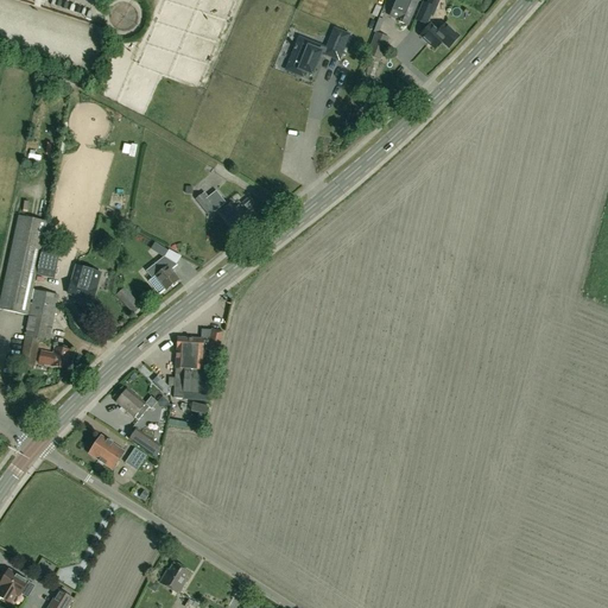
[(407,27),(417,5),(416,5),(417,0),(396,0),(388,17),(396,20),(394,21),(407,27)]
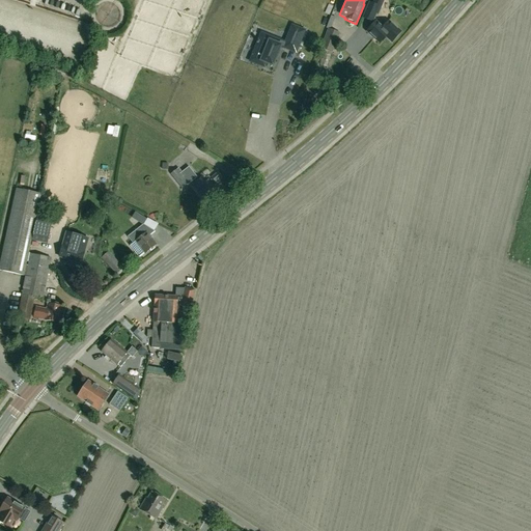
[(369,0),(363,18),(372,22),(375,14),(378,14),(383,0),(369,0)]
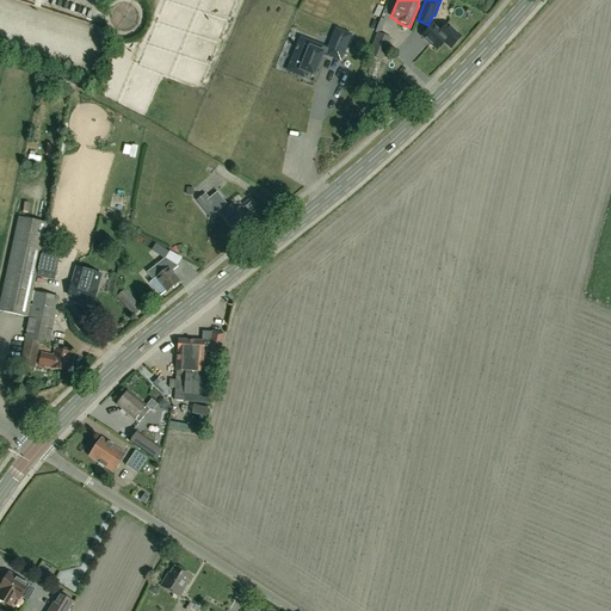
[(432,25),(421,37),(430,45),(437,37),(450,49),(461,37),(448,24),(440,32),(432,25)]
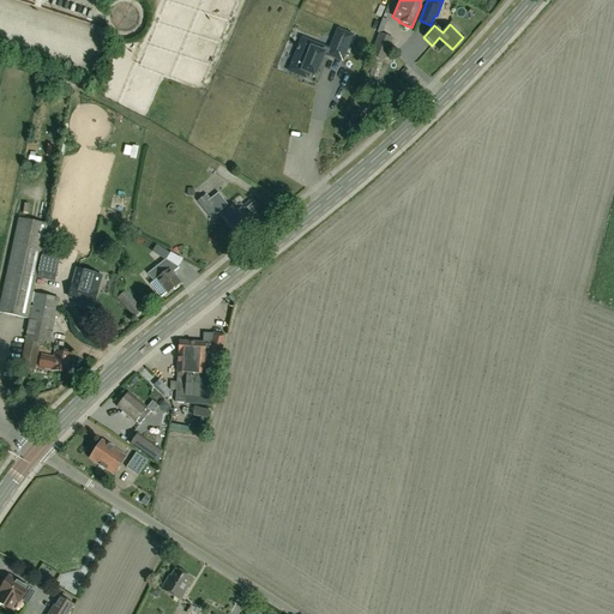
[(384,61),(392,38),(379,34),(371,56),(384,61)]
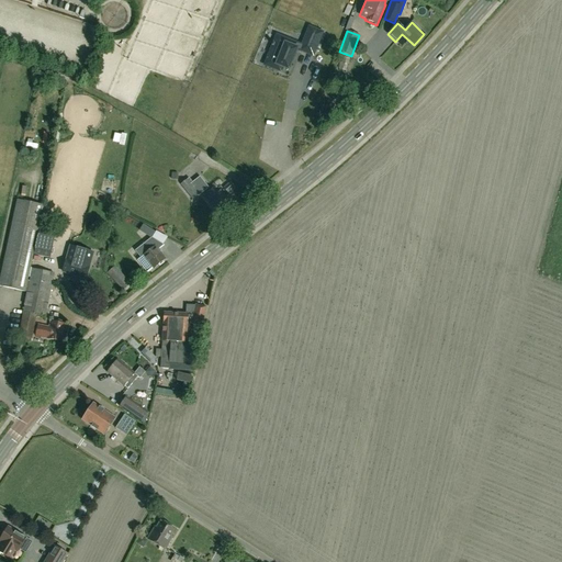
[(289,40),(278,35),(272,49),(273,49),(268,63),(278,67),(279,63),(290,67),(299,46),(315,53),(319,40),(307,35),(303,44),(298,42),(299,41),(290,37),(289,40)]
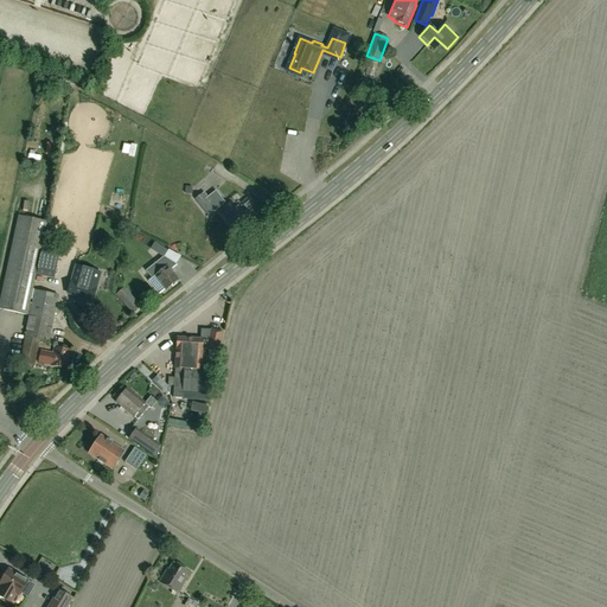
[(208,216),(212,211),(213,212),(224,204),(215,192),(208,197),(204,192),(202,195),(202,193),(195,199),(208,216)]
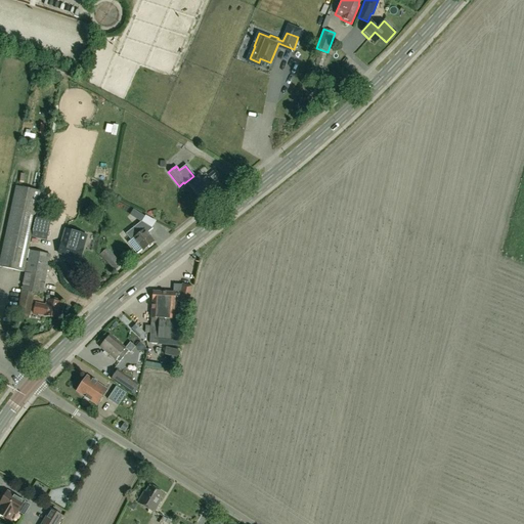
[(215,170),(208,175),(212,181),(219,175),(215,170)]
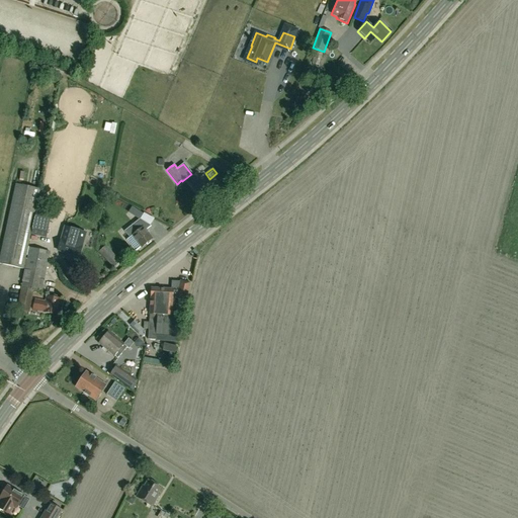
[(187,180),(201,197),(213,188),(203,175),(200,177),(196,173),(187,180)]
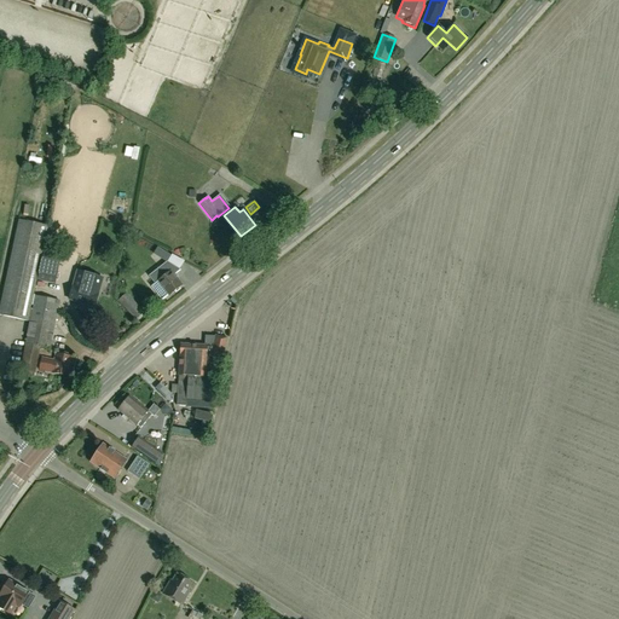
[(39,350),(36,348),(36,346),(48,348),(59,302),(35,296),(32,310),(29,310),(47,226),(18,220),(0,305),(0,316),(29,322),(24,343),(24,346),(19,370),(34,374),(39,350)]
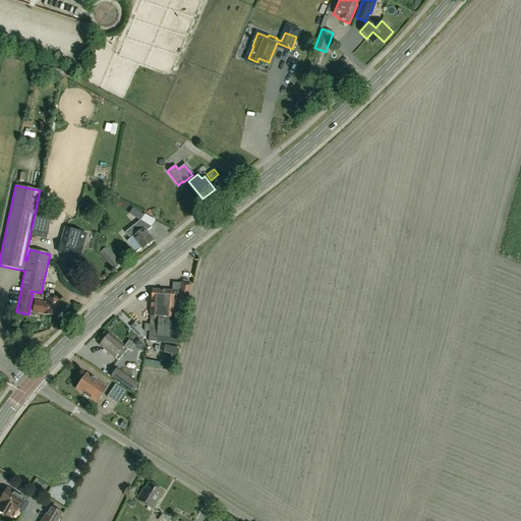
[(141,221),(145,216),(133,209),(129,214),(140,221),(141,221)]
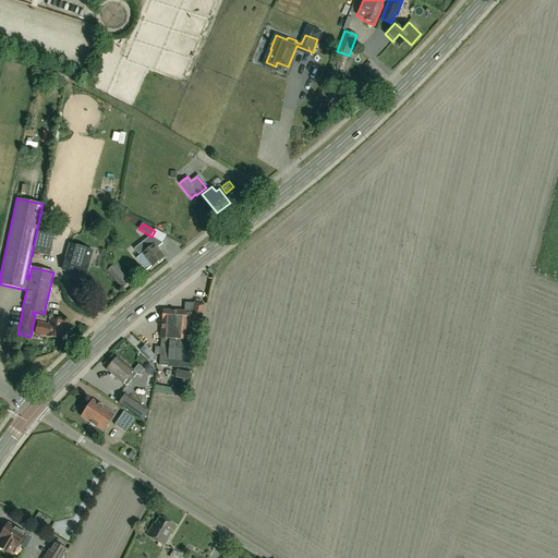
[(38,228),(33,253),(48,256),(55,231),(38,228)]
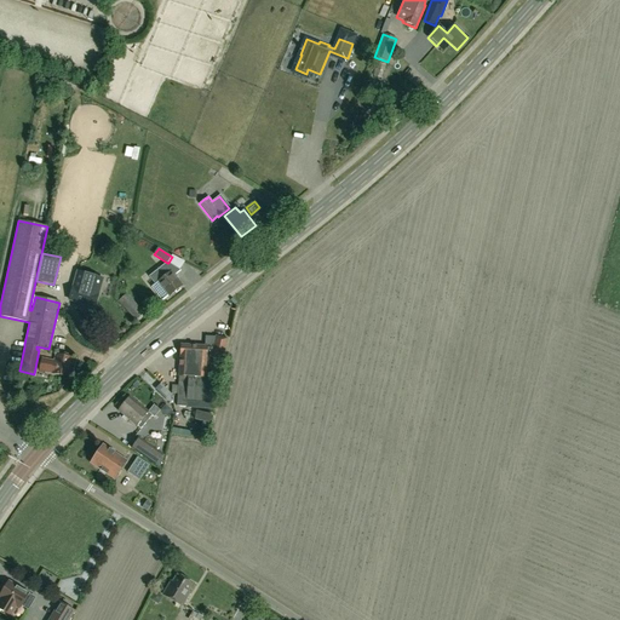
[(182,286),(173,275),(179,270),(168,263),(167,263),(148,277),(154,285),(158,282),(168,296),(182,286)]
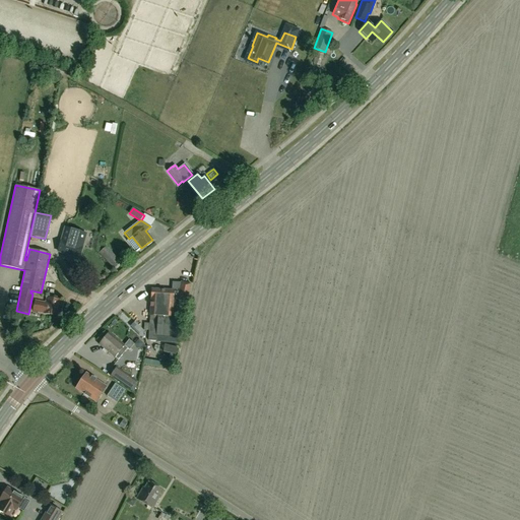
[(66,233),(63,241),(62,241),(59,252),(78,258),(81,247),(75,244),(77,237),(66,233)]
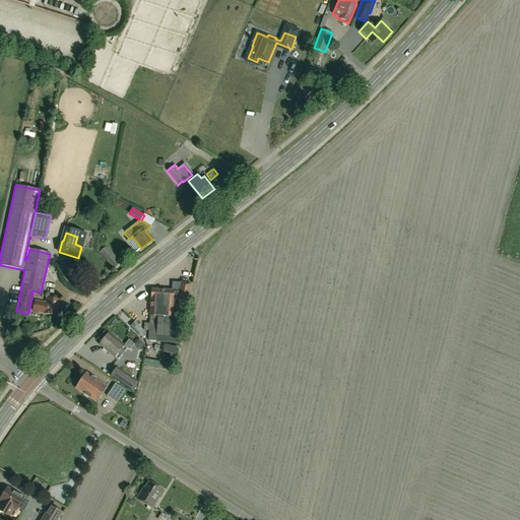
[(113,268),(119,263),(105,247),(99,252),(113,268)]
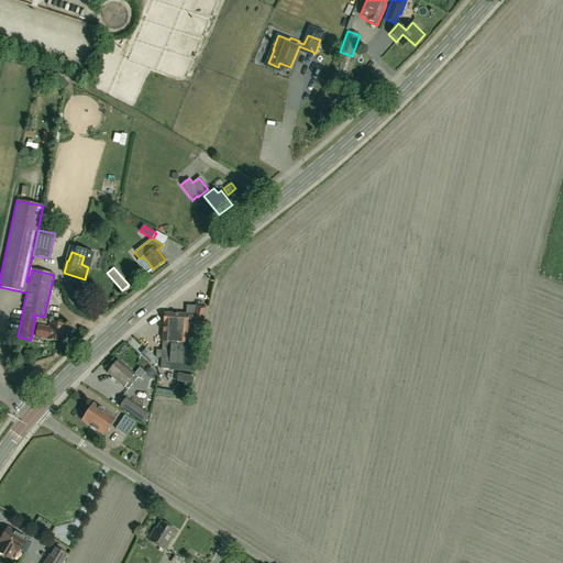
[(86,297),(83,305),(96,311),(99,302),(86,297)]
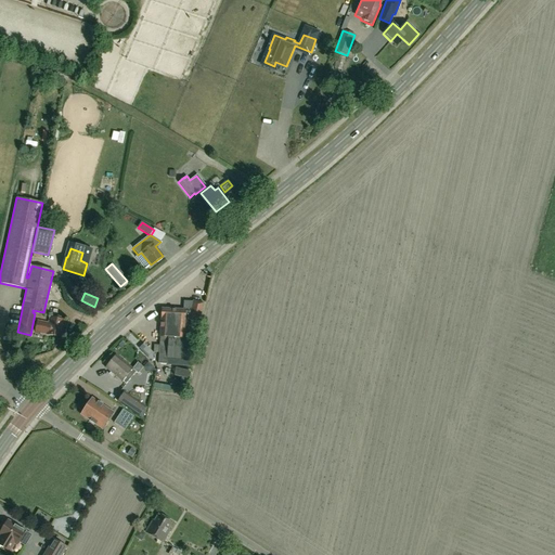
[(162,308),(157,363),(182,365),(183,359),(191,359),(192,338),(193,335),(188,335),(188,337),(184,337),(185,320),(188,320),(198,323),(203,304),(193,300),(193,301),(183,300),(182,309),(162,308)]
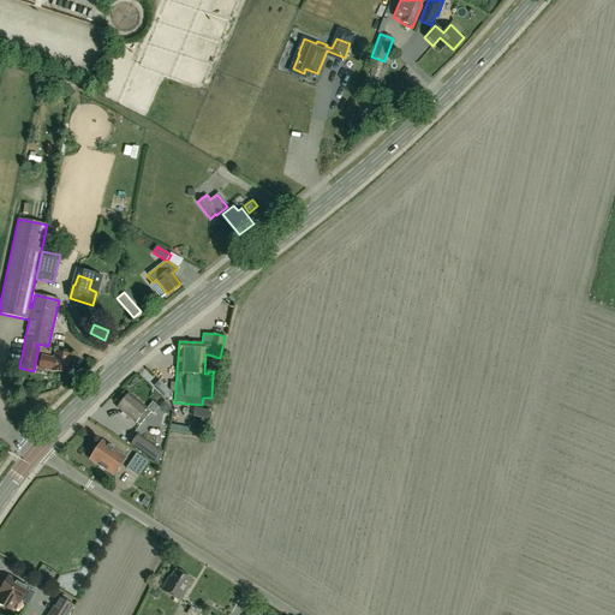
[(75,356),(55,351),(53,358),(41,356),(39,366),(51,369),(51,370),(67,374),(67,368),(72,369),(75,356)]
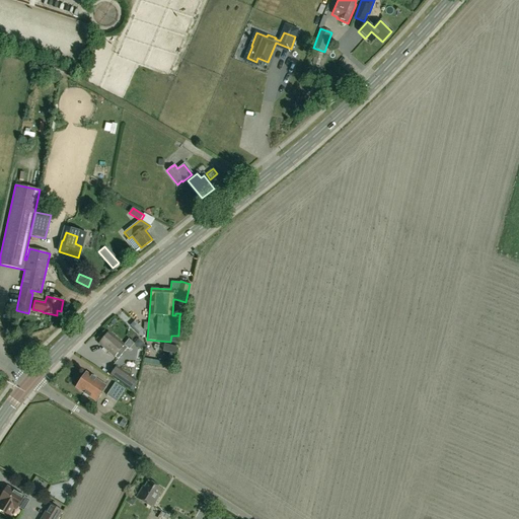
[(124,345),(108,331),(98,344),(115,357),(124,345)]
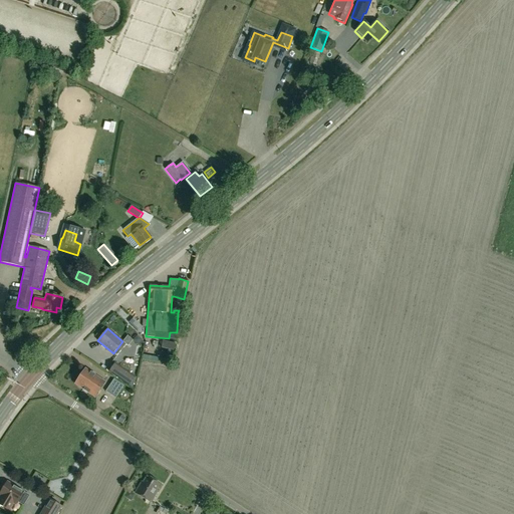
[(133,340),(137,344),(142,339),(137,335),(133,340)]
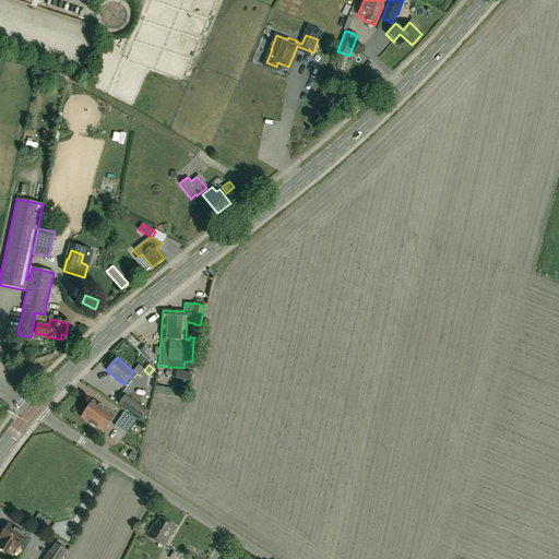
[(190,373),(177,370),(175,378),(188,381),(190,373)]
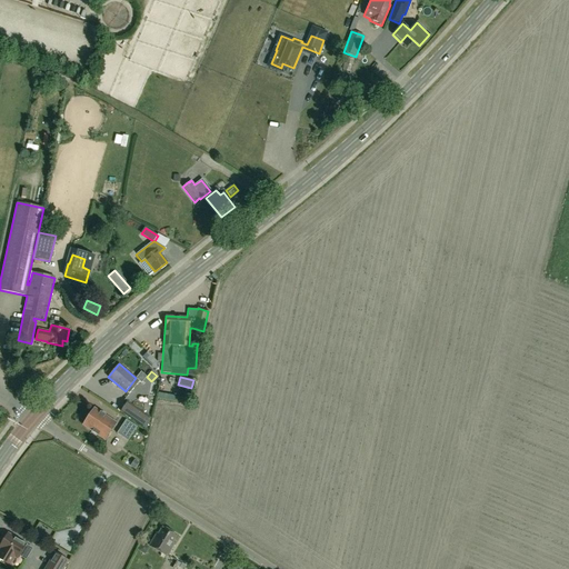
[(150,418),(131,406),(125,416),(142,428),(150,418)]
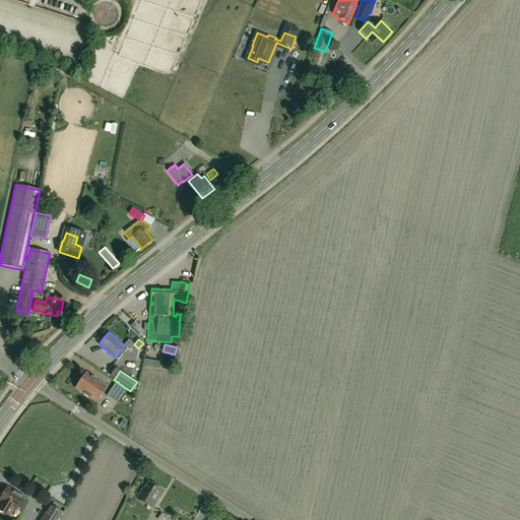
[(86,373),(85,375),(83,374),(81,377),(82,378),(81,381),(79,381),(77,384),(78,386),(76,388),(95,401),(106,386),(86,373)]
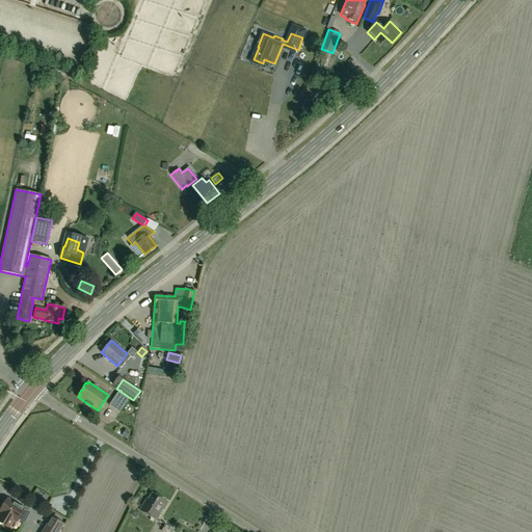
[(117,393),(109,405),(120,413),(128,400),(117,393)]
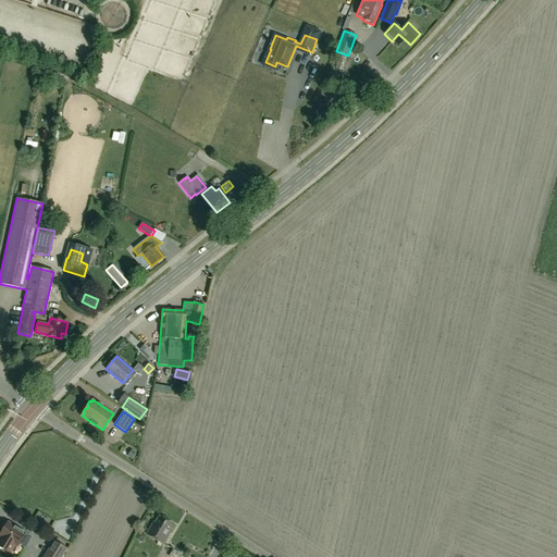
[(77,507),(60,507),(60,520),(67,520),(69,529),(78,528),(77,507)]
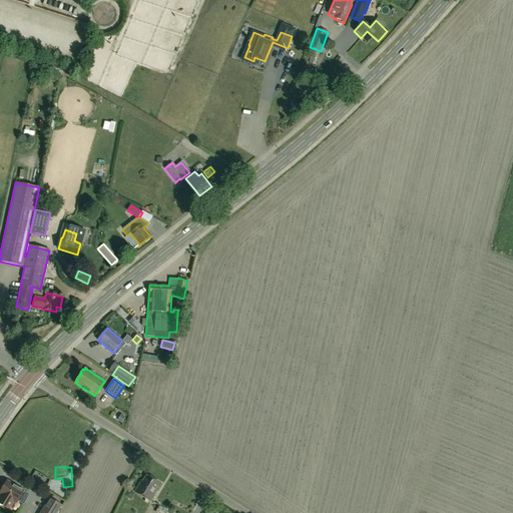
[(159,483),(145,474),(134,492),(150,501),(159,483)]
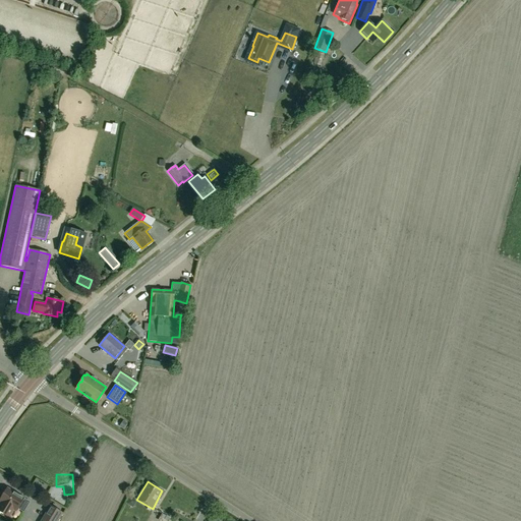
[(15,511),(16,509),(23,513),(30,503),(21,497),(20,498),(7,488),(0,500),(0,501),(2,503),(0,505),(0,512),(9,518),(13,510),(15,511)]
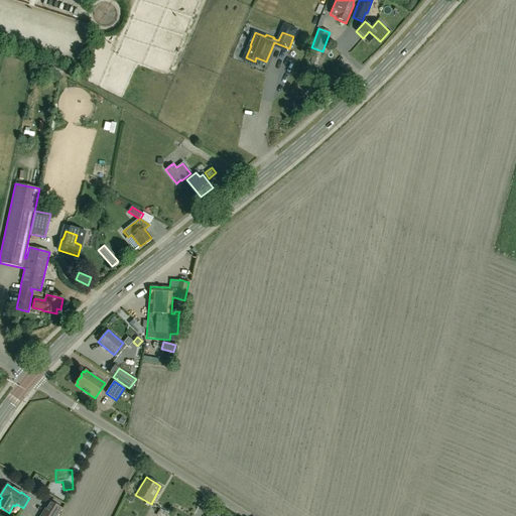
[(126,499),(131,503),(134,497),(129,494),(126,499)]
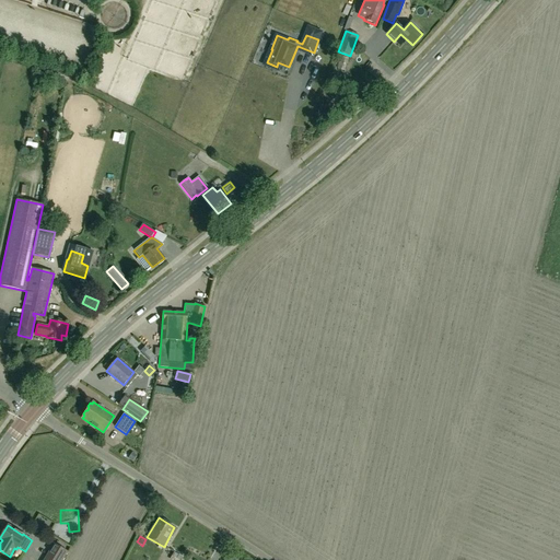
[(62,559),(68,552),(54,544),(43,559),(62,559)]
